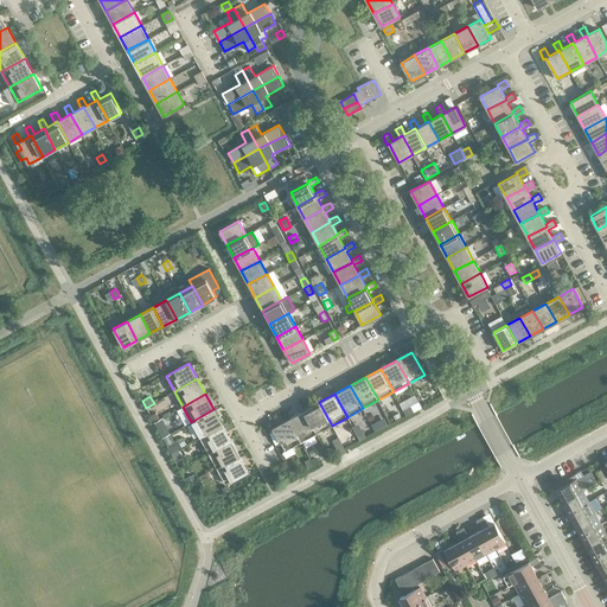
[(332,426),(319,402),(304,411),(317,434),(332,426)]
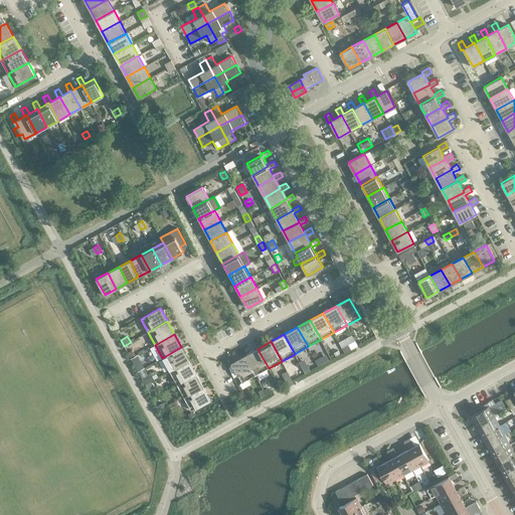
[(345,352),(351,348),(348,343),(342,346),(345,352)]
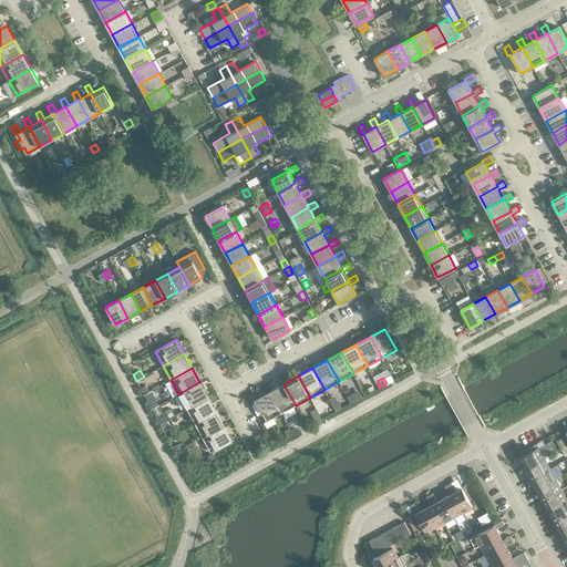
[(208,397),(199,382),(178,394),(186,409),(208,397)]
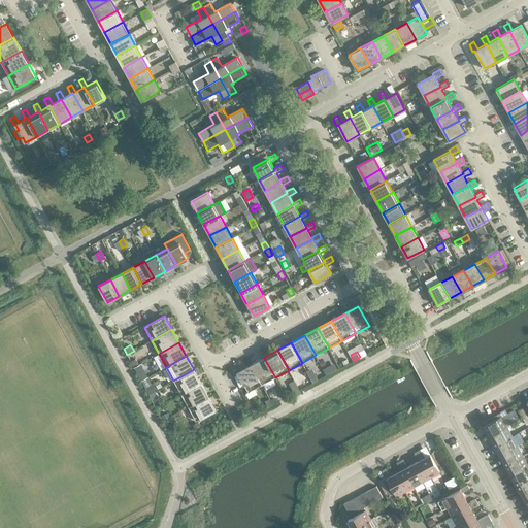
[(139,364),(135,357),(130,360),(134,367),(139,364)]
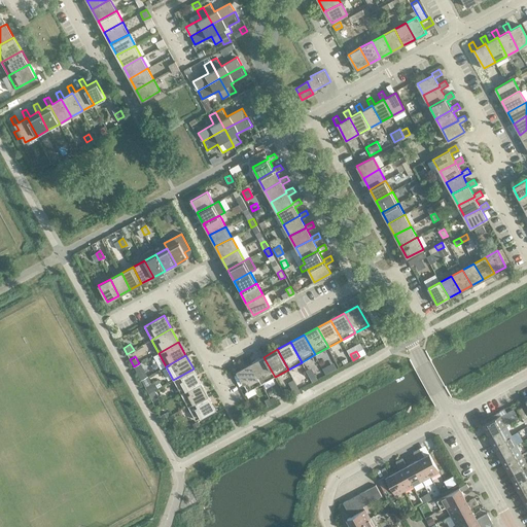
[(275,377),(264,357),(250,364),(261,384),(275,377)]
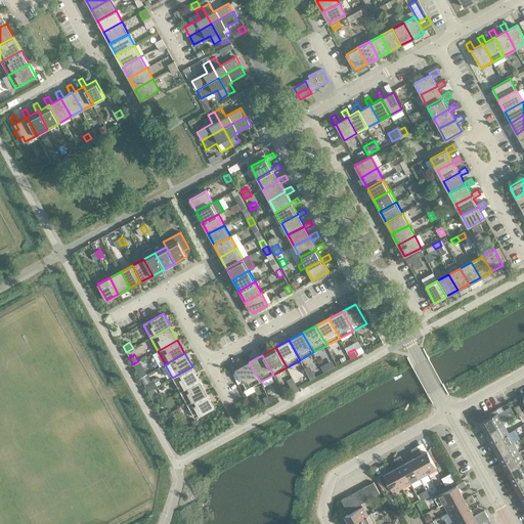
[(260,382),(249,362),(235,369),(247,389),(260,382)]
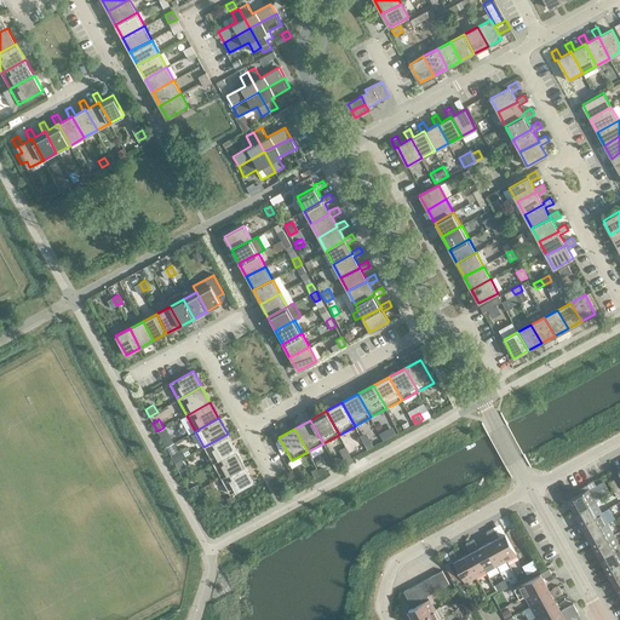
[(390,436),(386,429),(379,434),(383,440),(390,436)]
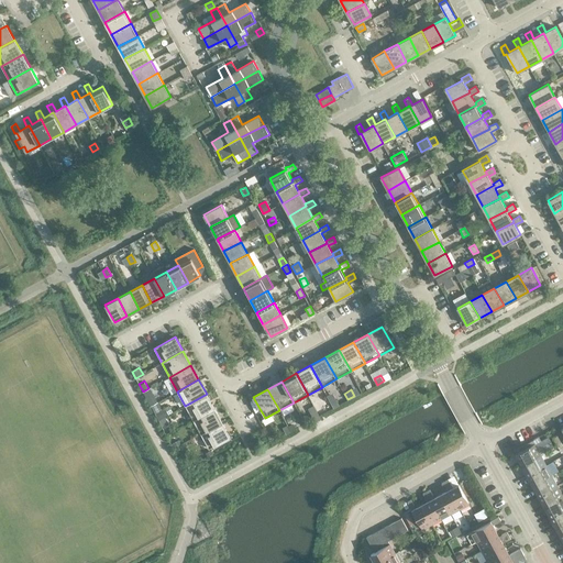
[(151,406),(158,401),(153,392),(145,395),(151,406)]
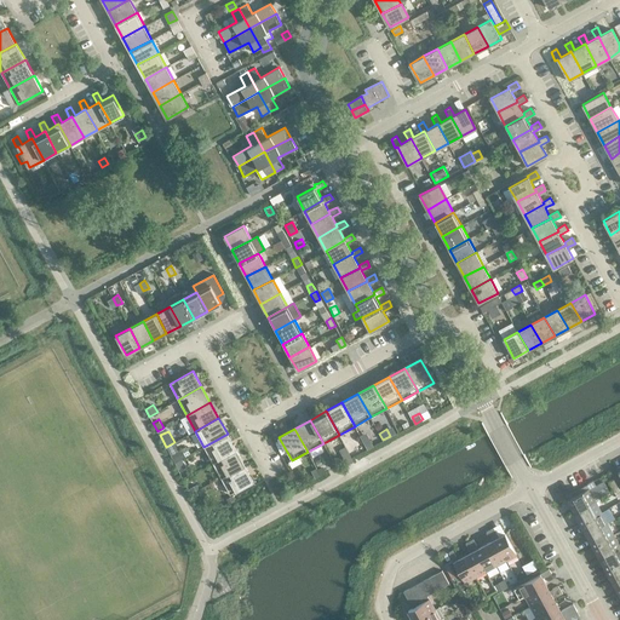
[(236,449),(228,434),(204,447),(213,463),(236,449)]
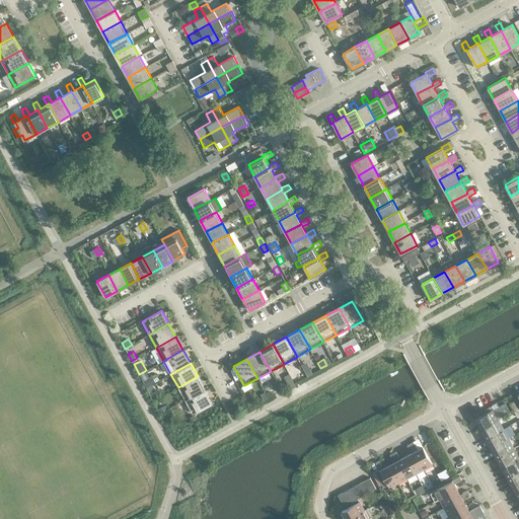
[(307,376),(312,373),(309,367),(304,370),(307,376)]
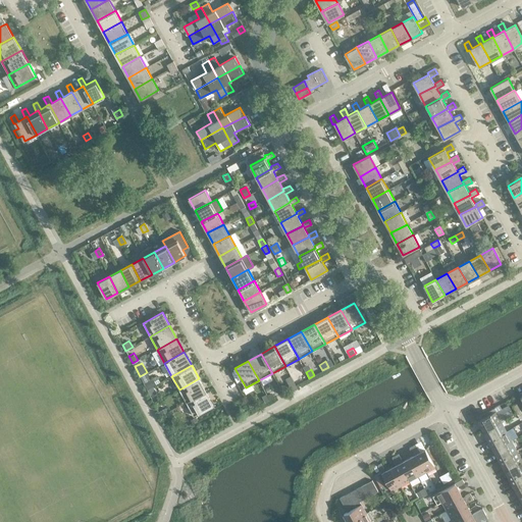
[(291,376),(284,379),(292,392),(298,388),(291,376)]
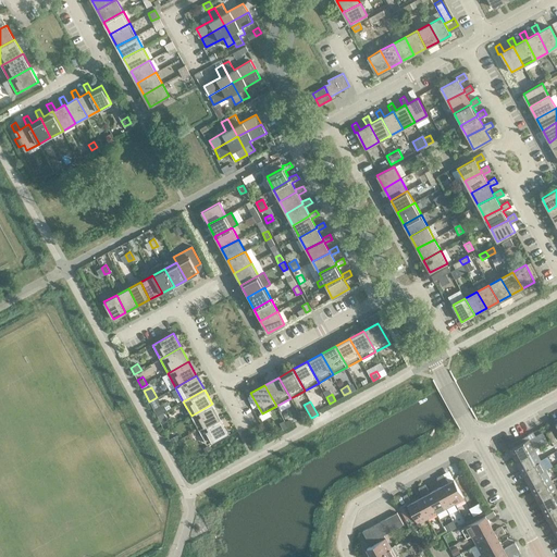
[(153,409),(158,416),(163,412),(168,410),(163,404),(153,409)]
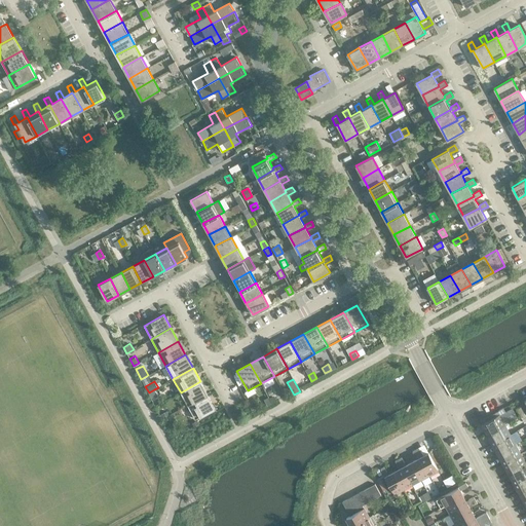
[(208,395),(200,381),(181,392),(188,406),(208,395)]
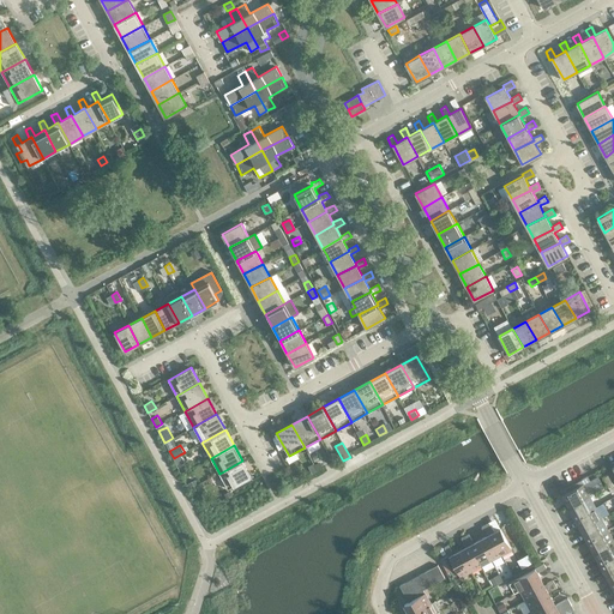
[(174,458),(178,465),(185,462),(180,455),(174,458)]
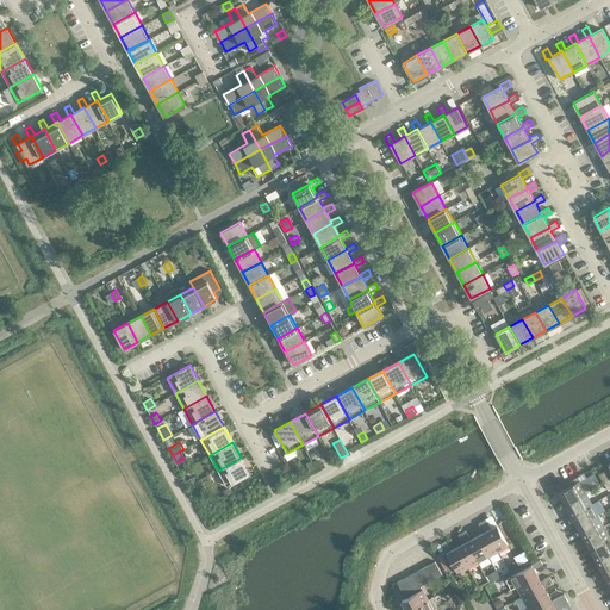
[(249,474),(241,458),(218,471),(226,486),(249,474)]
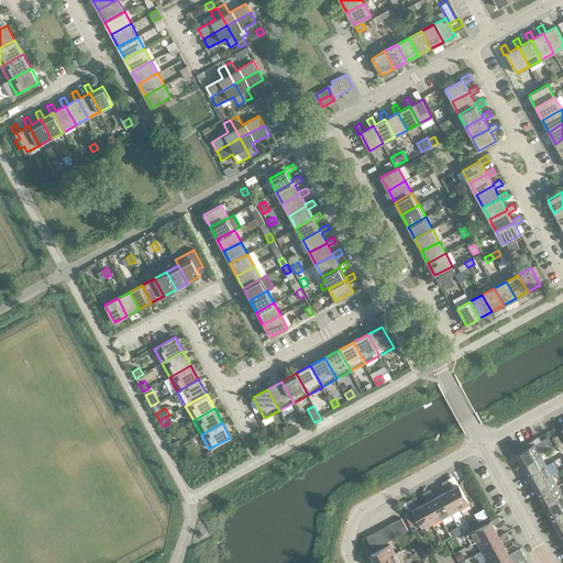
[(516,454),(521,465),(541,454),(534,443),(516,454)]
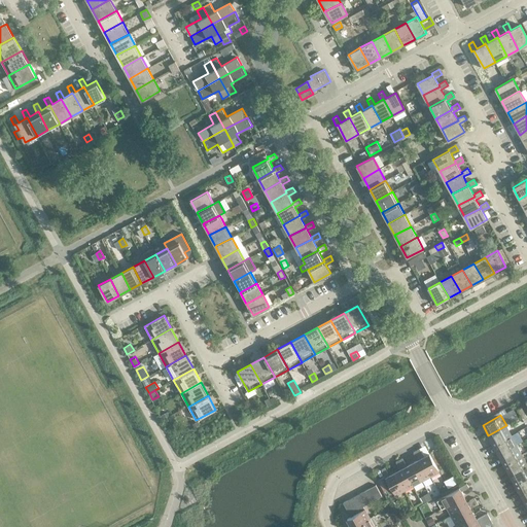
[(512,435),(506,425),(488,435),(493,445),(512,435)]
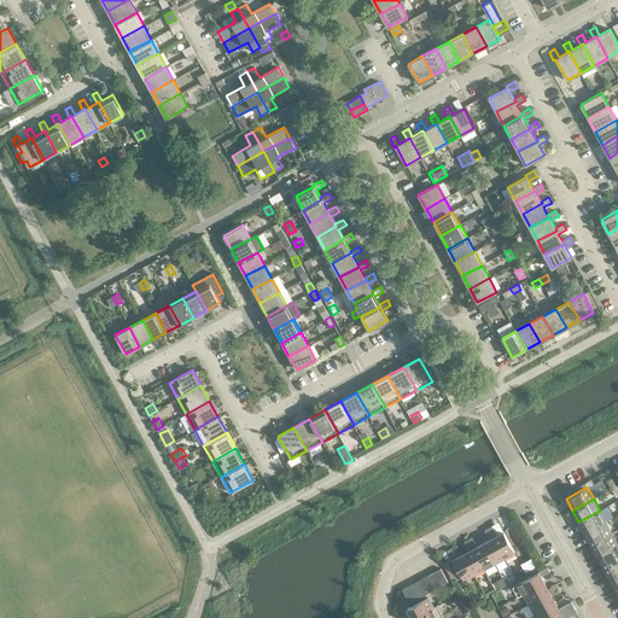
[(606,522),(600,511),(578,522),(584,532),(606,522)]
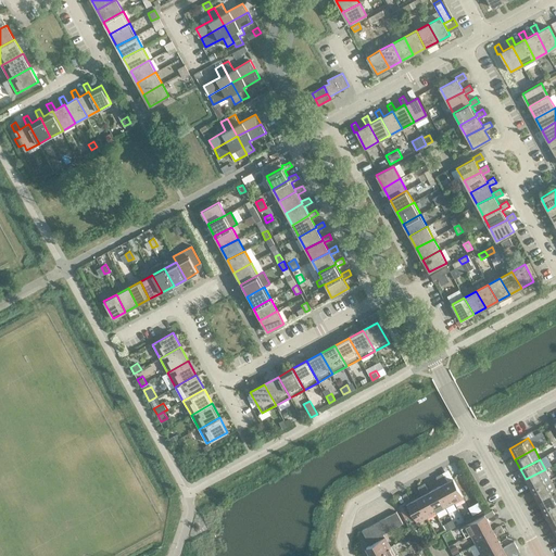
[(551,479),(545,469),(526,479),(532,490),(551,479)]
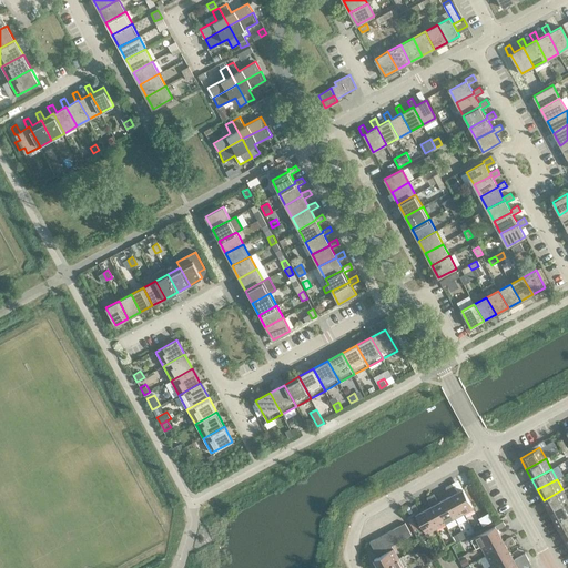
[(463,489),(454,494),(464,513),(473,508),(463,489)]
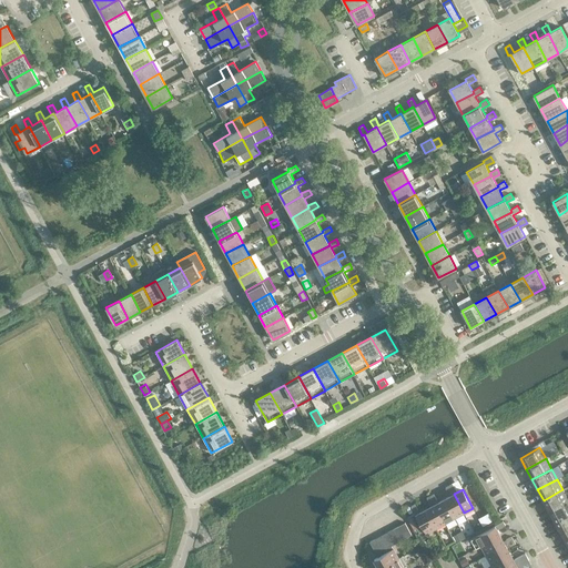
[(567,500),(567,499),(563,489),(544,500),(549,511),(567,500)]
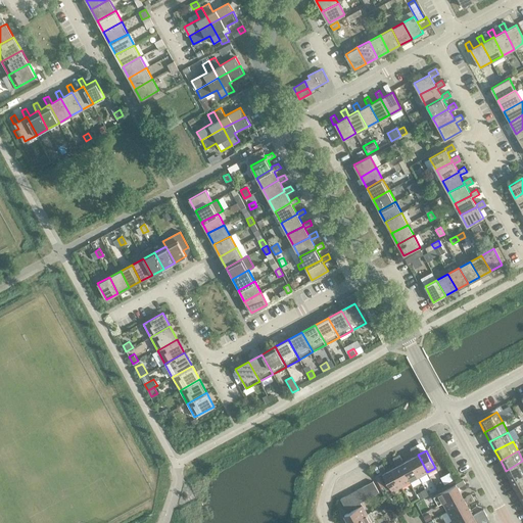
[(427,472),(418,455),(409,460),(418,477),(427,472)]
